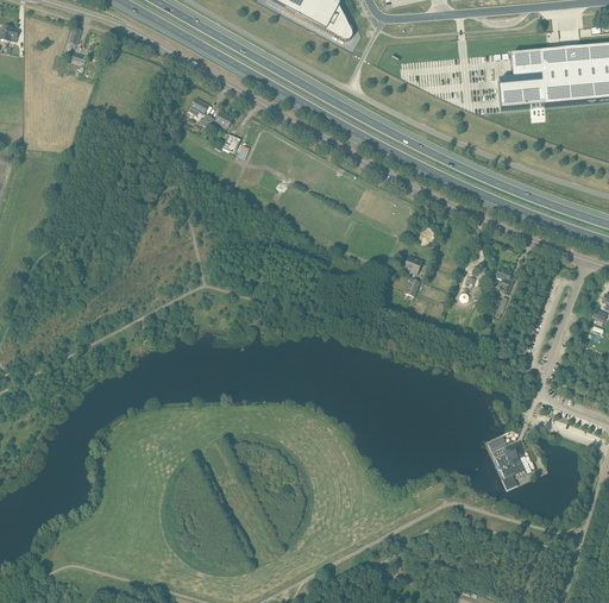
[(278,0),(286,4),(284,5),(344,36),(345,36),(346,36),(347,36),(349,36),(350,36),(350,35),(351,35),(351,33),(352,33),(352,32),(352,31),(352,30),(352,29),(352,27),(341,7),(340,6),(340,7),(338,5),(339,2),(340,0),(278,0)]
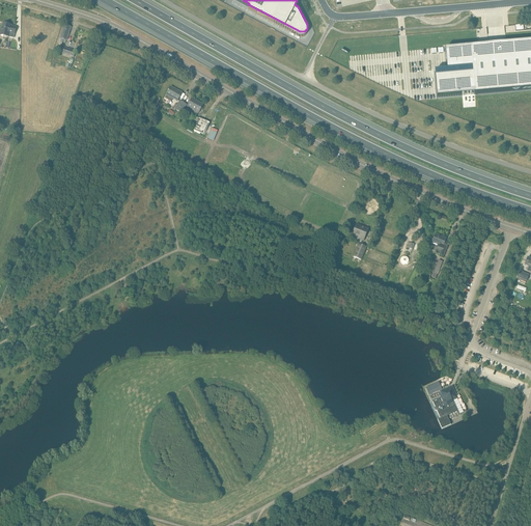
[(0,27),(0,30),(7,32),(14,33),(15,30),(17,22),(11,21),(11,20),(3,18),(1,27),(0,27)]
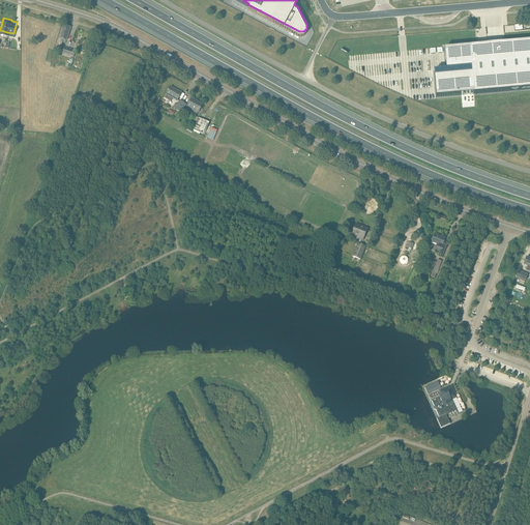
[(58,38),(62,39),(63,34),(66,35),(70,23),(64,21),(58,38)]
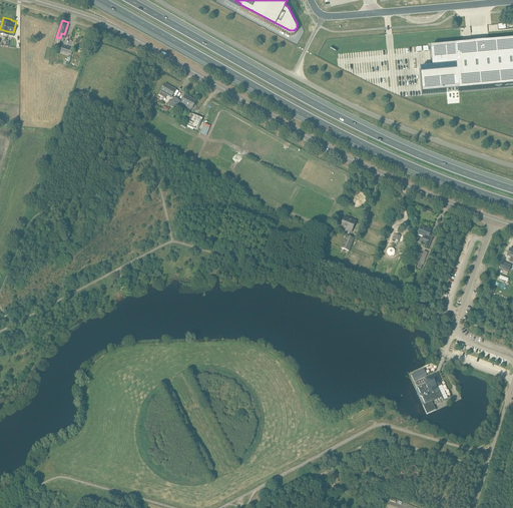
[(432,63),(420,64),(422,89),(512,81),(512,34),(489,37),(484,37),(480,38),(476,38),(471,39),(430,42),(432,63)]
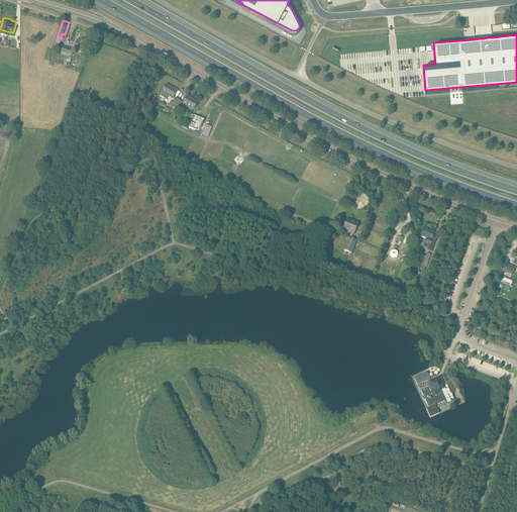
[(72,52),(74,45),(63,41),(61,47),(72,52)]
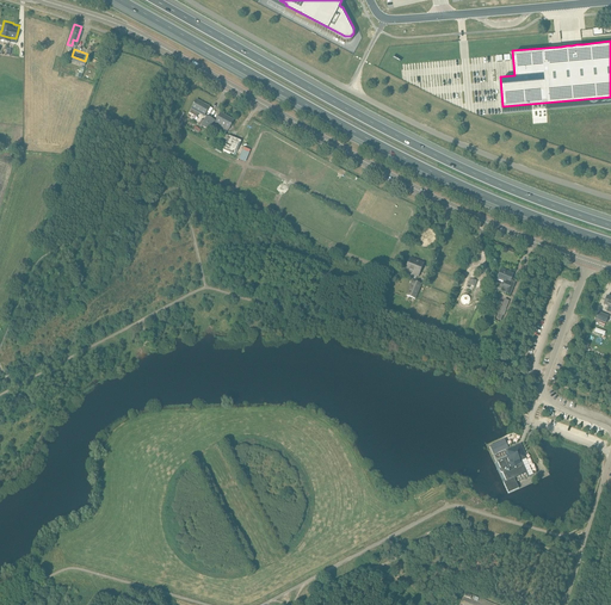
[(191,104),(190,107),(197,111),(199,107),(204,111),(207,106),(209,102),(197,94),(193,99),(191,104)]
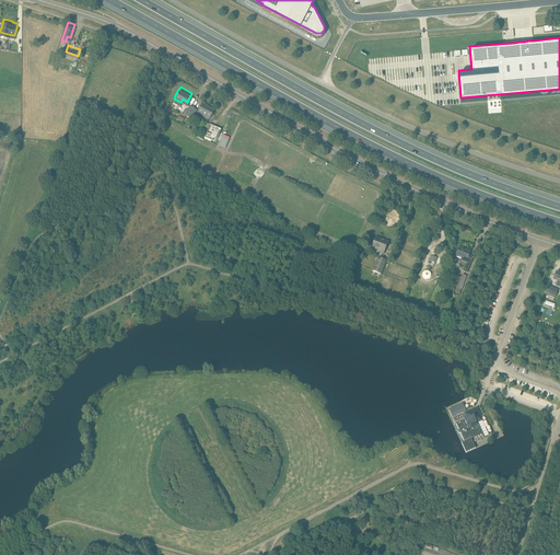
[(202,99),(200,104),(198,107),(210,114),(214,105),(202,99)]
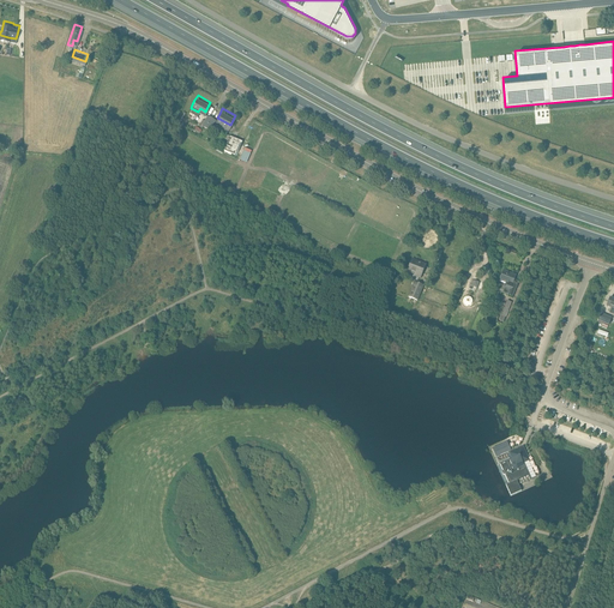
[(224,144),(238,150),(241,139),(242,137),(227,130),(224,133),(228,134),(224,144)]
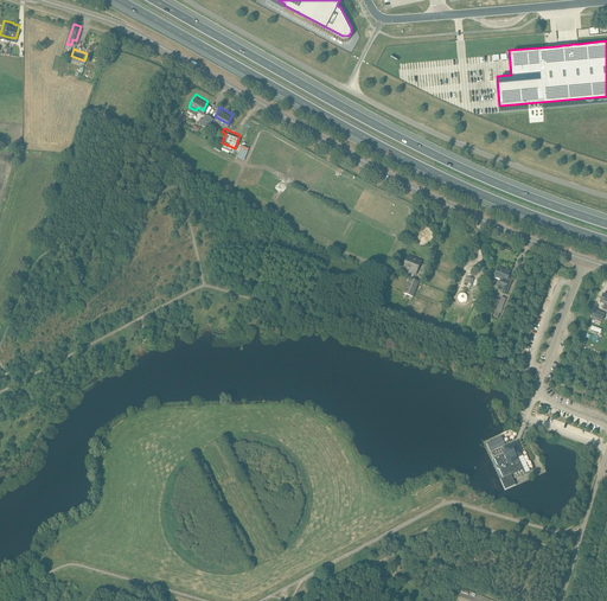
[(408,251),(406,257),(404,261),(410,264),(409,267),(415,269),(420,257),(408,251)]
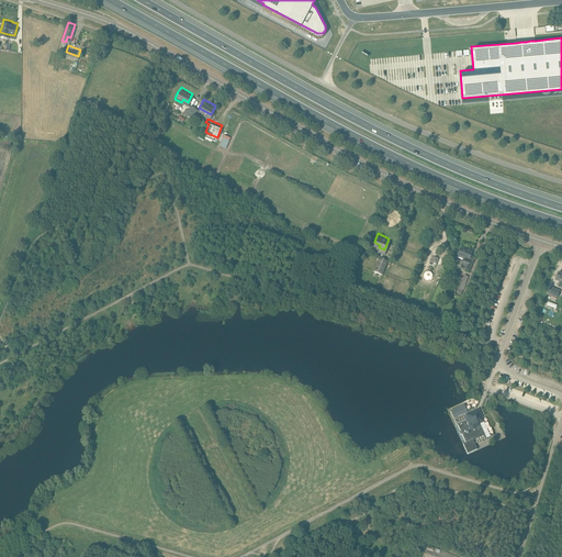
[(461,243),(458,252),(457,253),(462,255),(461,259),(465,262),(464,265),(469,267),(475,253),(471,251),(472,247),(471,248),(465,246),(465,245),(461,243)]
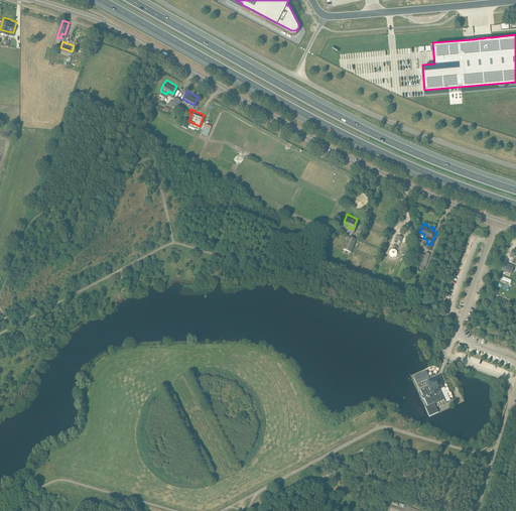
[(344,245),(349,247),(351,248),(356,235),(349,232),(344,245)]
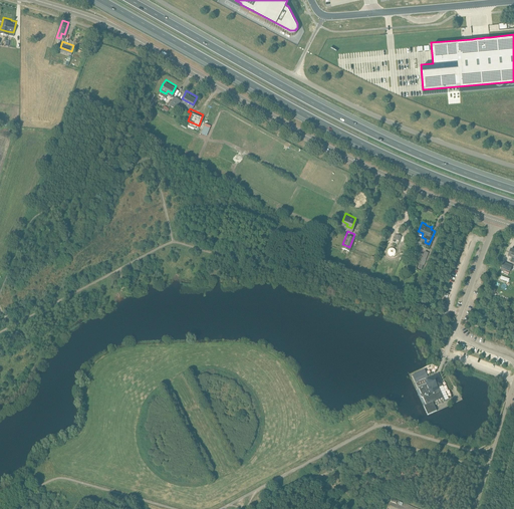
[(425,255),(426,255),(428,249),(424,247),(424,249),(421,248),(416,259),(420,260),(418,264),(421,265),(425,255)]
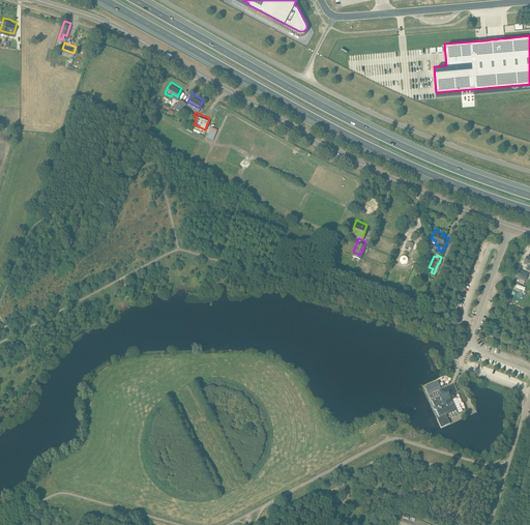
[(520,266),(517,272),(520,273),(525,275),(528,270),(524,268),(520,266)]
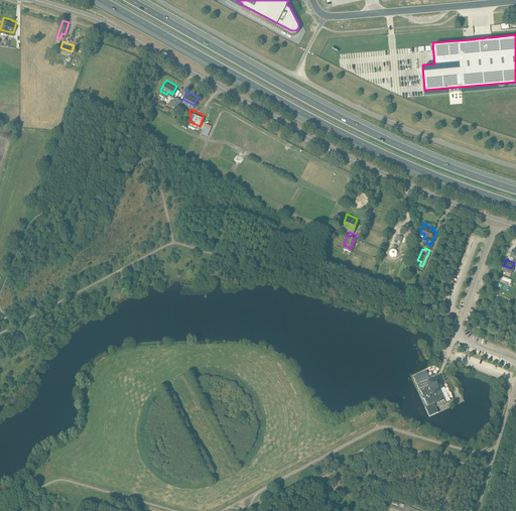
[(417,387),(428,411),(437,408),(434,399),(444,395),(439,384),(444,382),(439,371),(428,376),(430,381),(417,387)]
